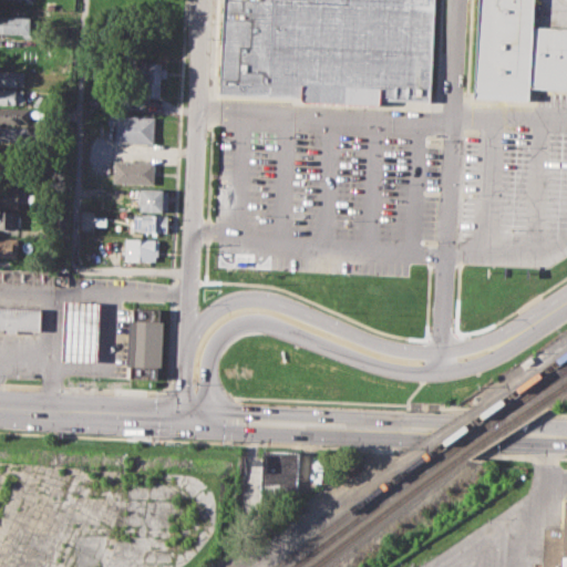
[(439,0),(434,103),(220,94),(224,0),(439,0)]
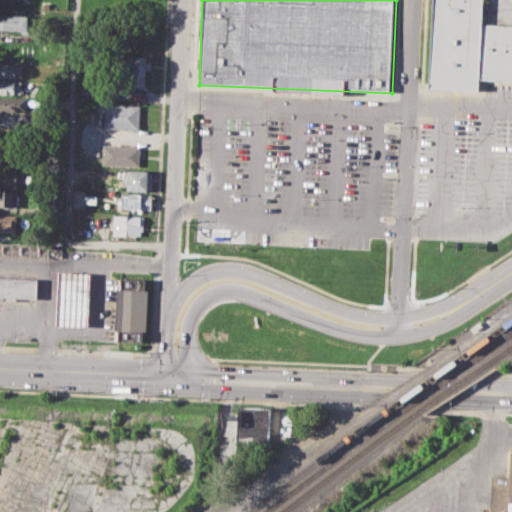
[(433,0),(429,89),(480,91),(481,76),(511,77),(511,25),(484,24),(485,0),(433,0)]
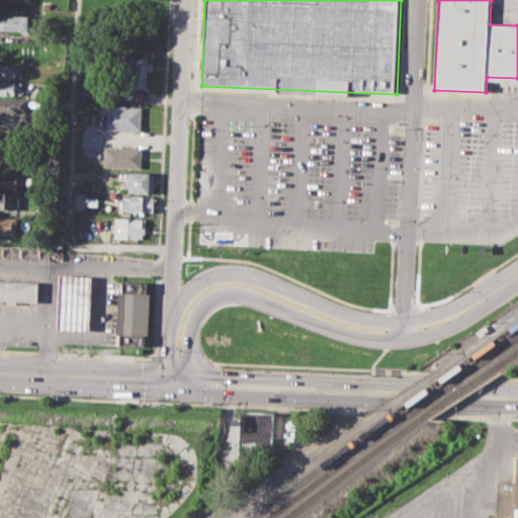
[(0,13),(31,15),(30,34),(21,33),(21,30),(0,29),(0,13)]
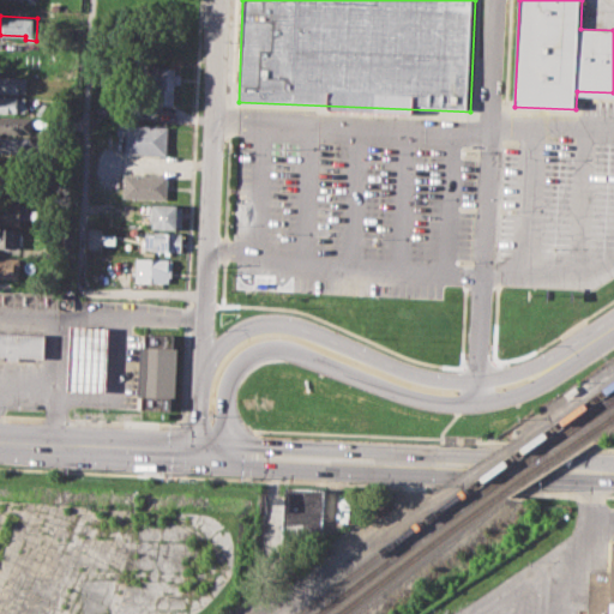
[(150,67),(179,68),(178,104),(149,103),(150,67)]
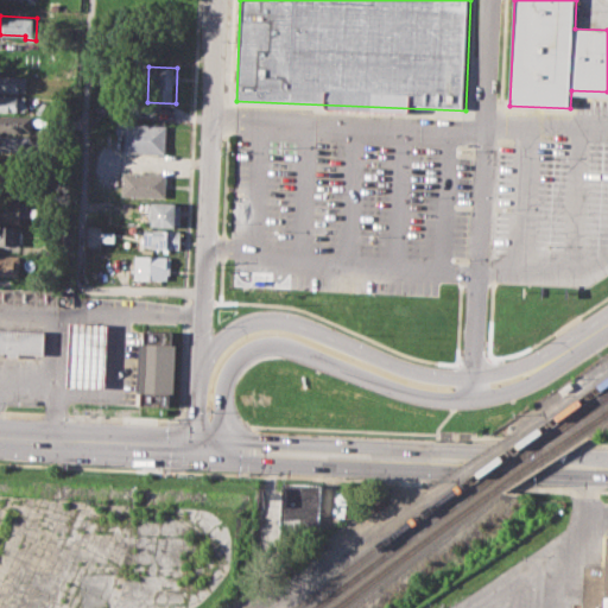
[(0,75),(27,76),(27,93),(0,92),(0,75)]
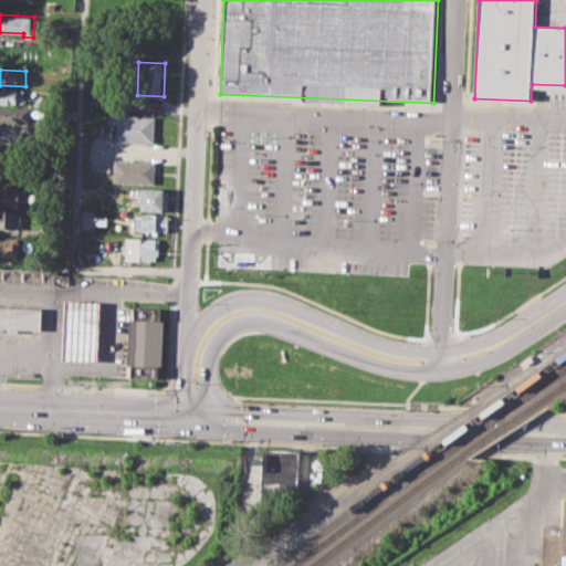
[(0,87),(28,90),(27,105),(0,103),(0,87)]
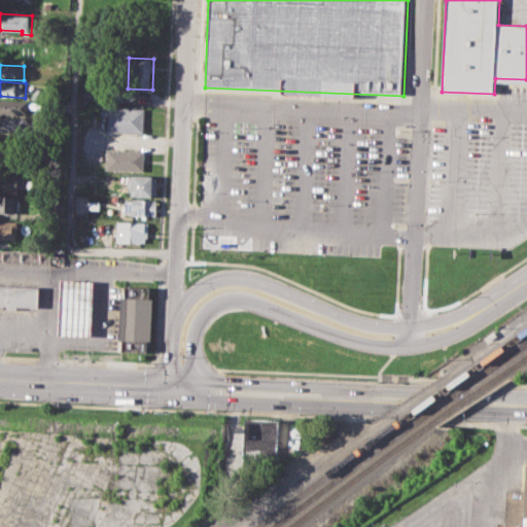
[(0,100),(42,103),(41,109),(32,109),(31,115),(0,113),(0,100)]
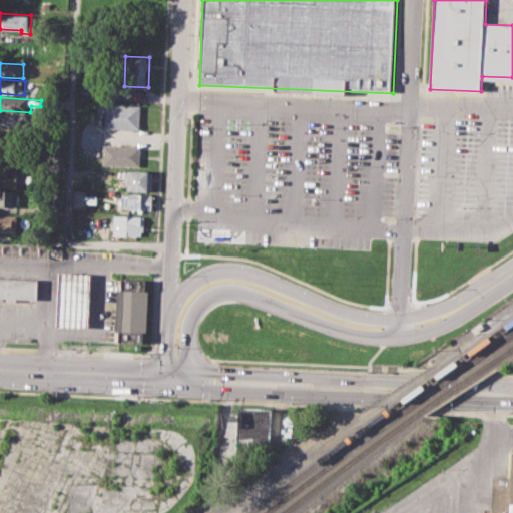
[(97,103),(141,105),(140,129),(105,128),(105,111),(97,111),(97,103)]
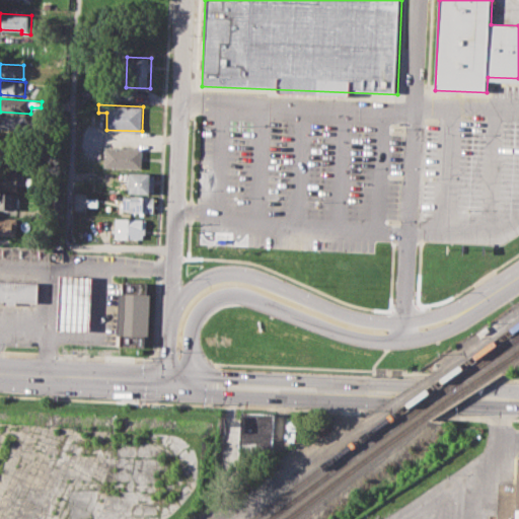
[(0,115),(29,117),(28,132),(0,131),(0,115)]
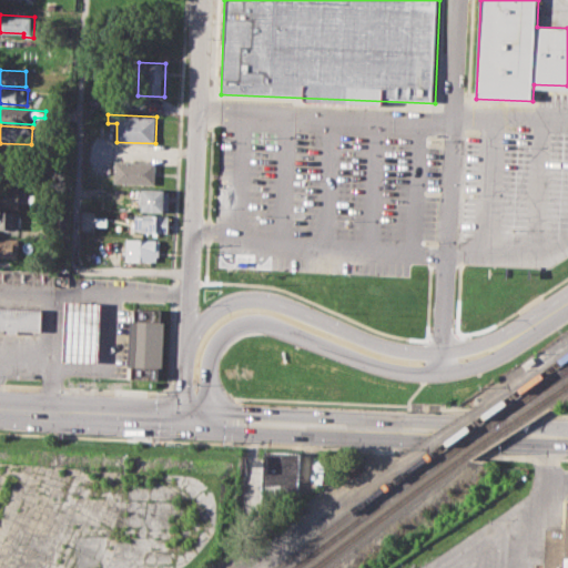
[(115,161),(155,163),(154,184),(114,182),(115,161)]
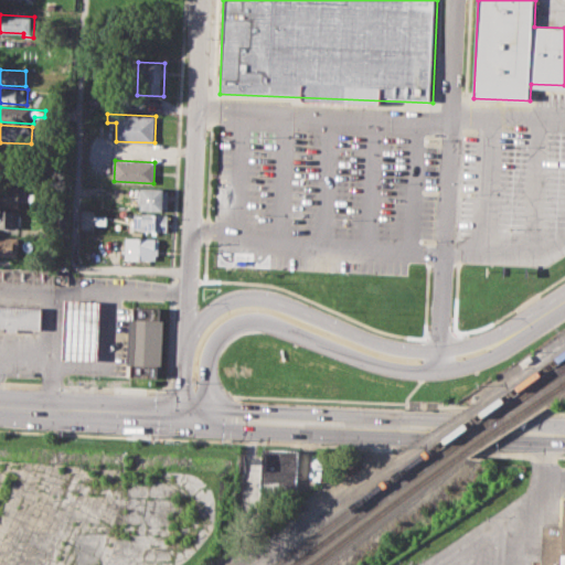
[(0,184),(19,187),(18,206),(0,205),(0,184)]
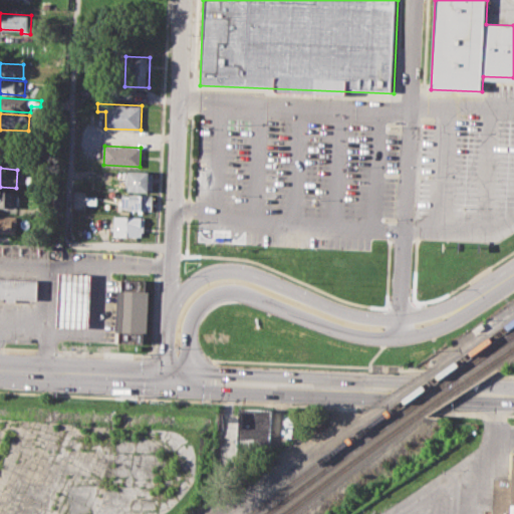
[(125,171),(154,172),(153,190),(127,189),(127,183),(124,182),(125,171)]
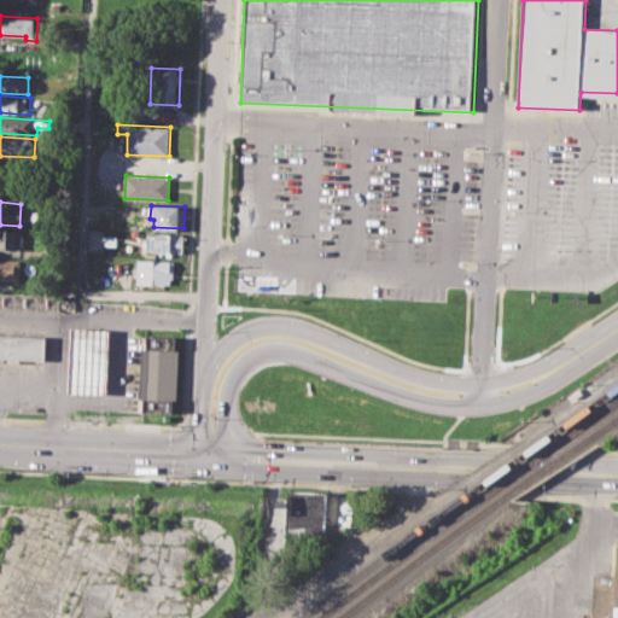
[(0,228),(22,231),(21,250),(0,248),(0,228)]
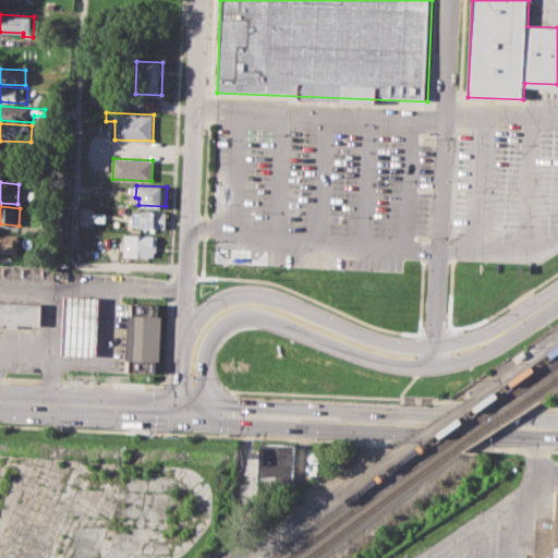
[(131,209),(166,211),(165,229),(130,228),(131,209)]
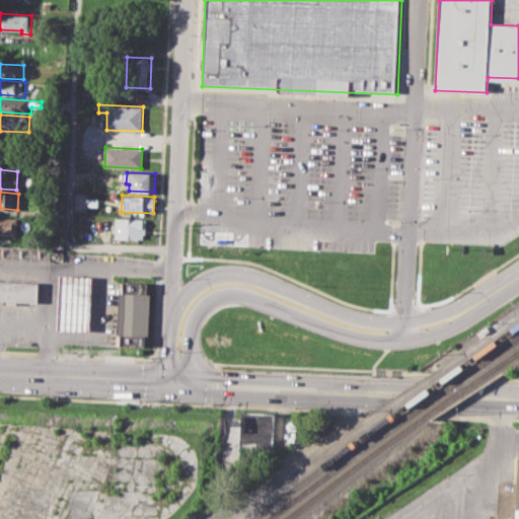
[(89,197),(98,198),(98,206),(88,206),(89,197)]
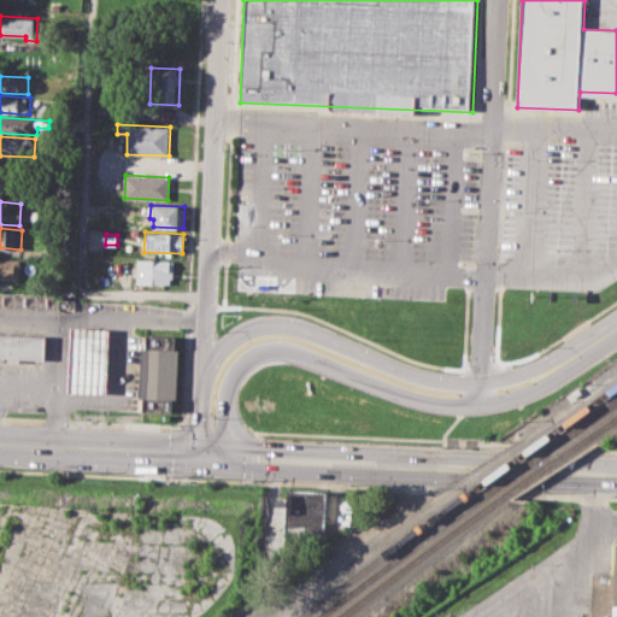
[(0,257),(21,259),(19,280),(0,278),(0,257)]
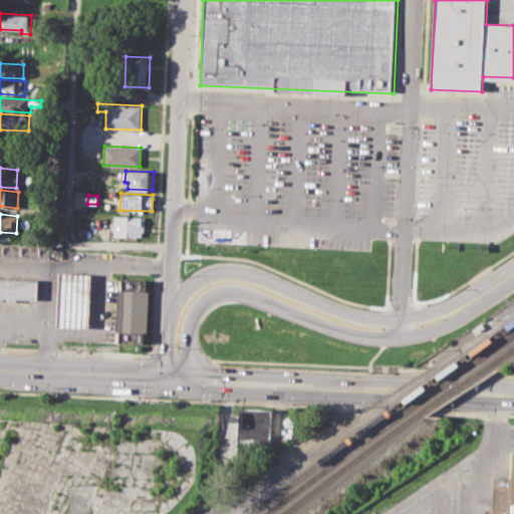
[(113,216),(143,217),(143,233),(138,233),(138,237),(113,236),(113,216)]
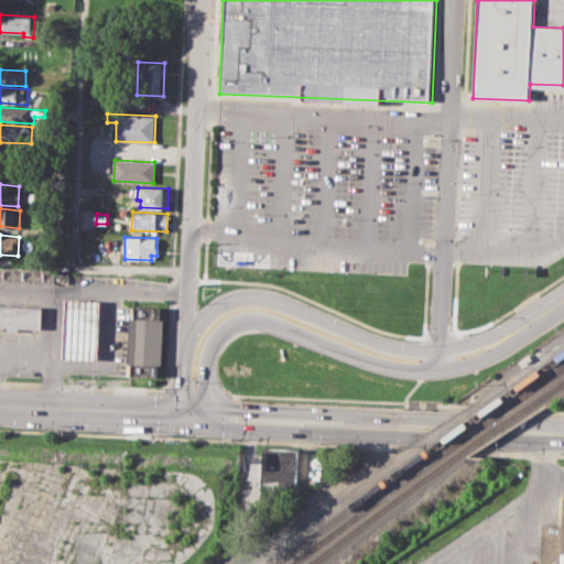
[(96,359),(99,302),(64,301),(61,358),(96,359)]
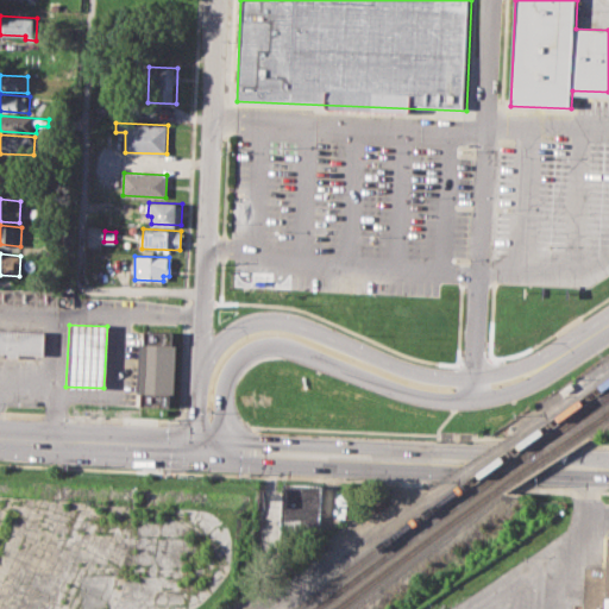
[(0,352),(46,355),(46,333),(0,331),(0,352)]
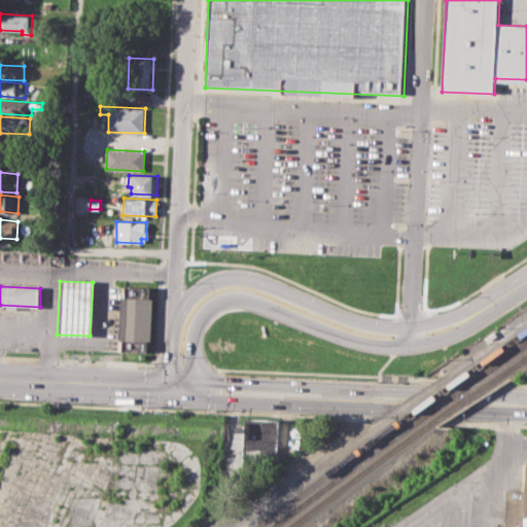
[(149,343),(150,287),(121,286),(119,351),(146,351),(146,343),(149,343)]
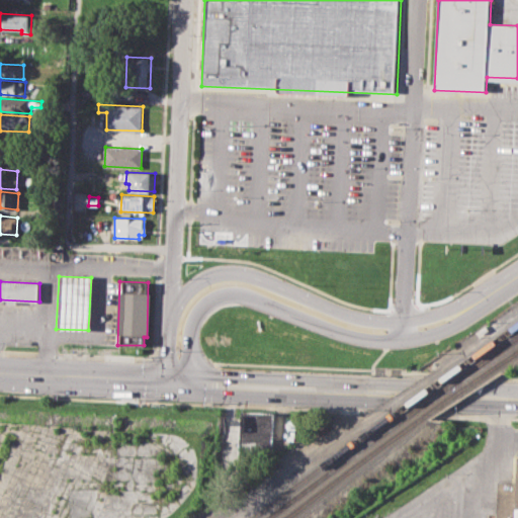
[(272,412),(240,412),(239,450),(271,451),(272,412)]
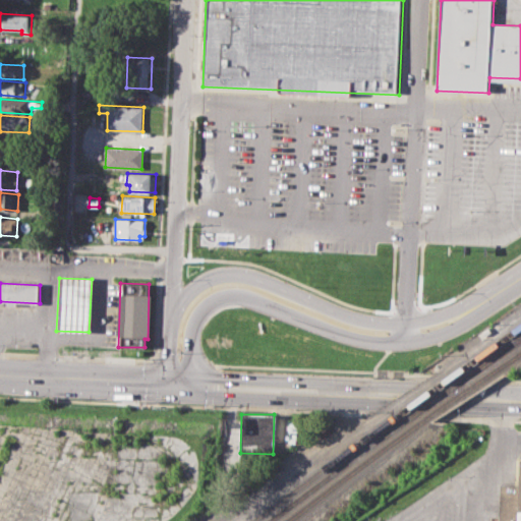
[(520,520),(520,460),(520,487),(503,486),(501,520),(520,520)]
